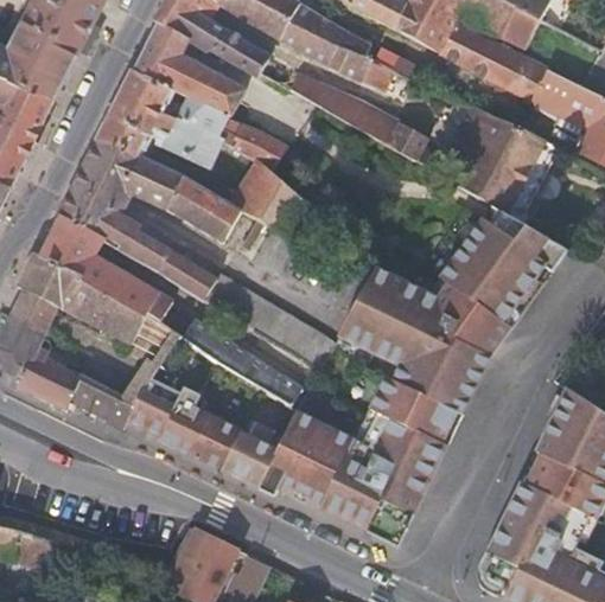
[(0,76),(10,79),(51,98),(104,0),(32,0),(10,46),(0,43),(0,76)]
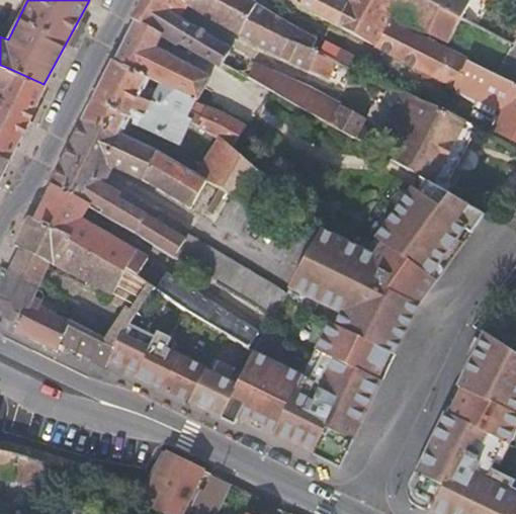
[(179,14),(187,0),(142,0),(133,16),(136,18),(161,33),(177,43),(178,40),(220,64),(231,47),(179,14)]
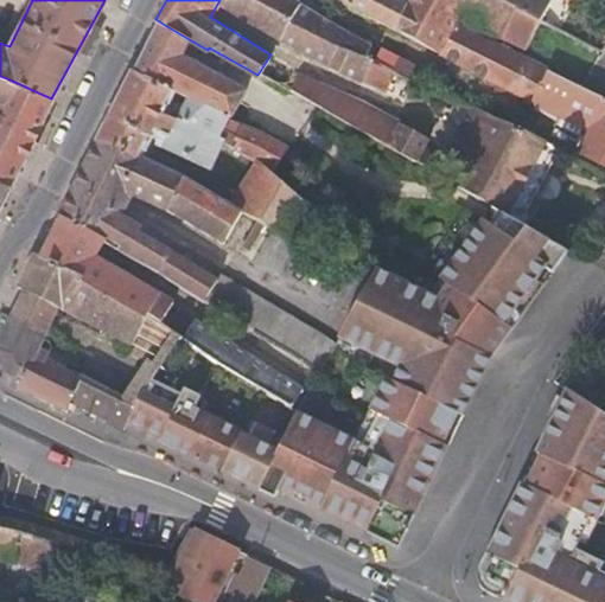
[(335,23),(298,0),(220,0),(279,36),(287,20),(363,56),(370,40),(335,23)]
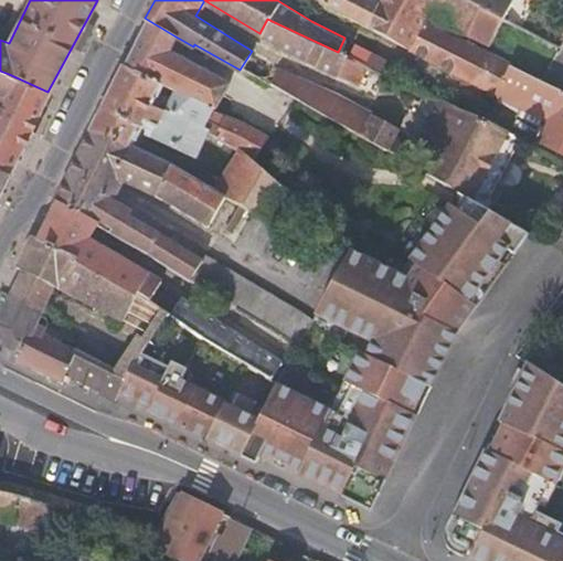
[(326,0),(406,42),(418,18),(424,9),(488,42),(490,36),(500,42),(512,20),(501,14),(474,0),(326,0)]
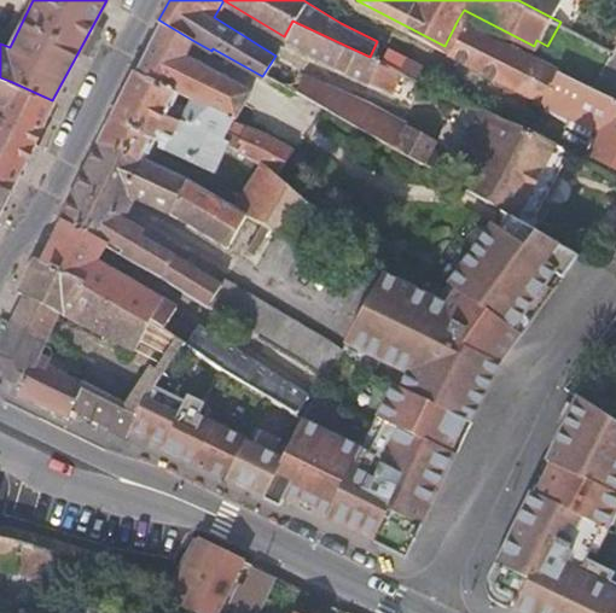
[(518,0),(548,16),(557,0),(518,0)]
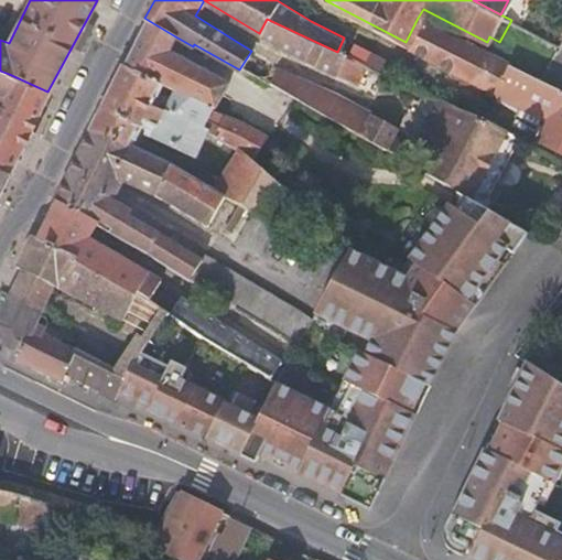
[(495,92),(508,63),(418,18),(406,42),(404,44),(495,92)]
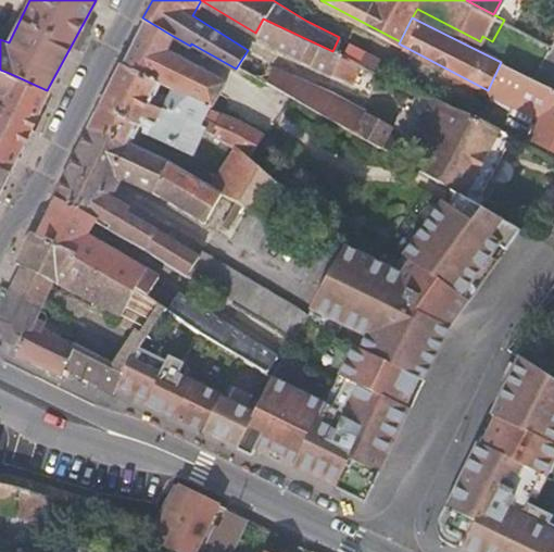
[(255,33),(255,35),(319,67),(350,82),(360,63),(332,51),(263,19),(255,33)]
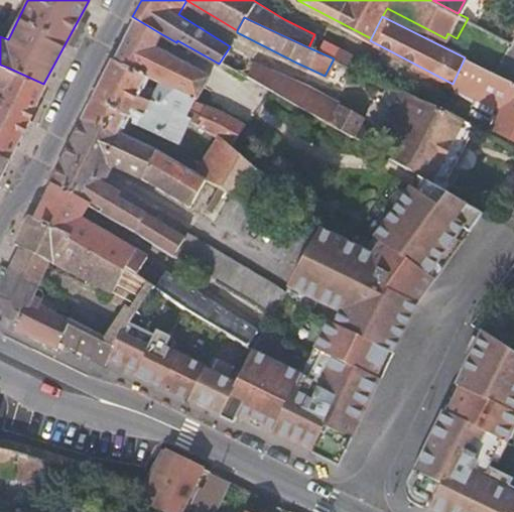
[(156,83),(193,99),(206,75),(153,46),(157,39),(160,33),(135,18),(131,24),(114,58),(111,57),(110,59),(146,79),(156,83)]
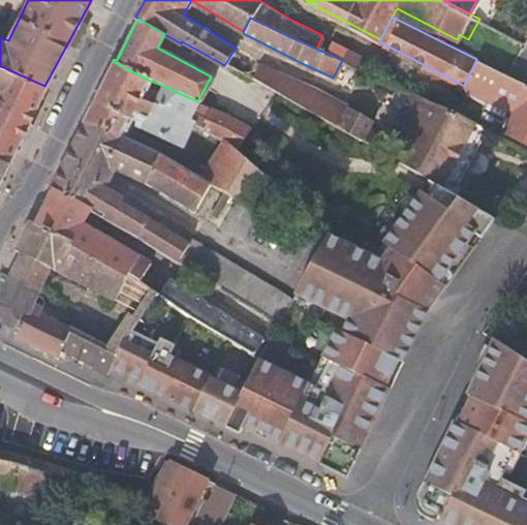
[(347,62),(363,69),(366,61),(350,55),(347,62)]
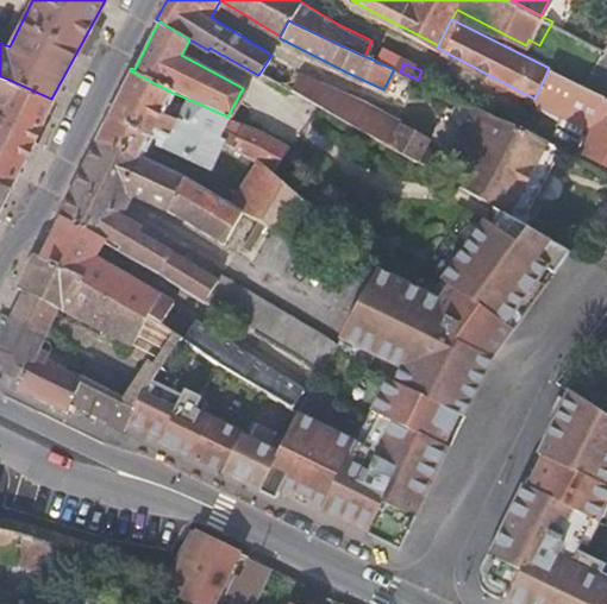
[(534,99),(561,112),(577,82),(549,68),(534,99)]
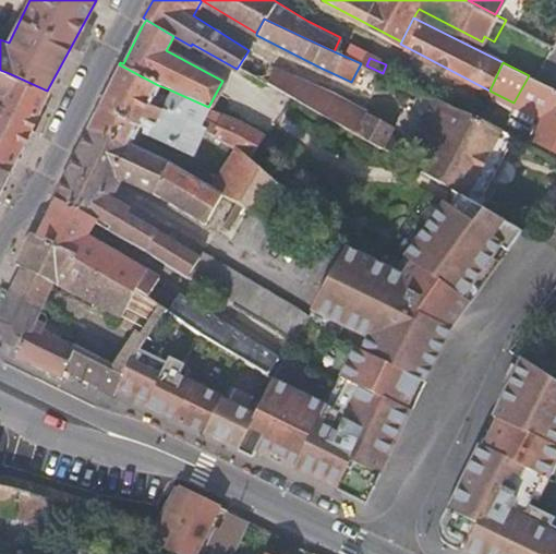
[(190,151),(201,125),(233,147),(234,145),(249,157),(264,133),(208,107),(169,89),(162,101),(153,95),(158,85),(119,64),(88,125),(106,133),(128,143),(136,127),(190,151)]
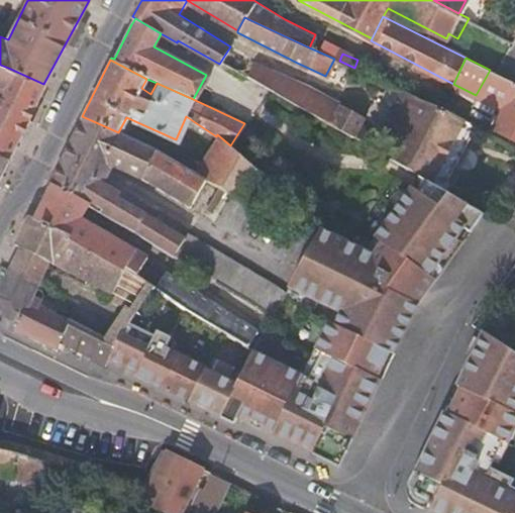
[(298,103),(307,86),(252,62),(246,74),(298,103)]
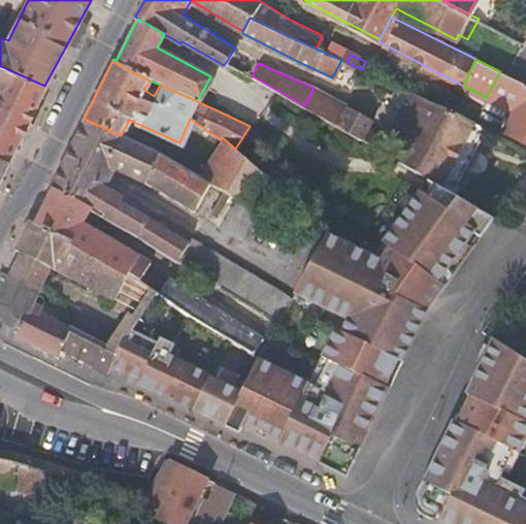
[(44,86),(8,69),(0,66),(0,156),(8,160),(44,86)]
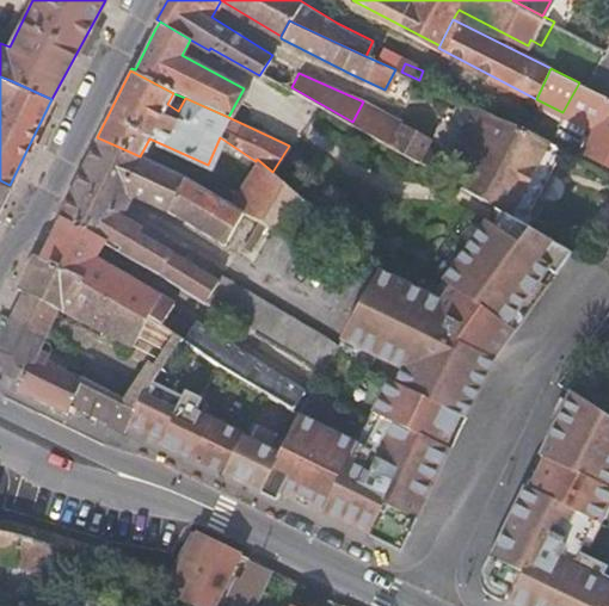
[(608,96),(579,82),(563,112),(591,128),(582,148),(608,161),(608,96)]
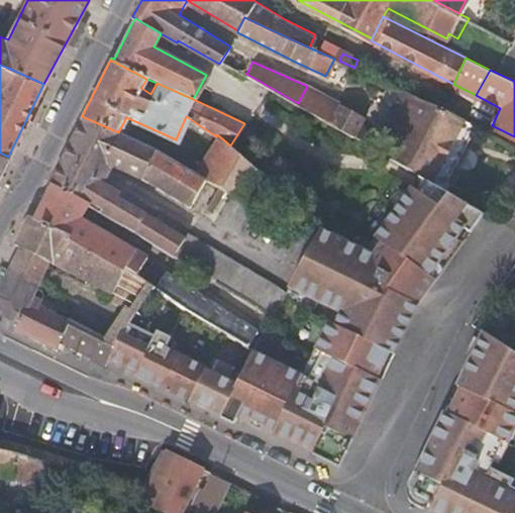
[(425,177),(429,179),(464,116),(394,85),(388,95),(395,99),(380,127),(398,136),(388,156),(425,177)]
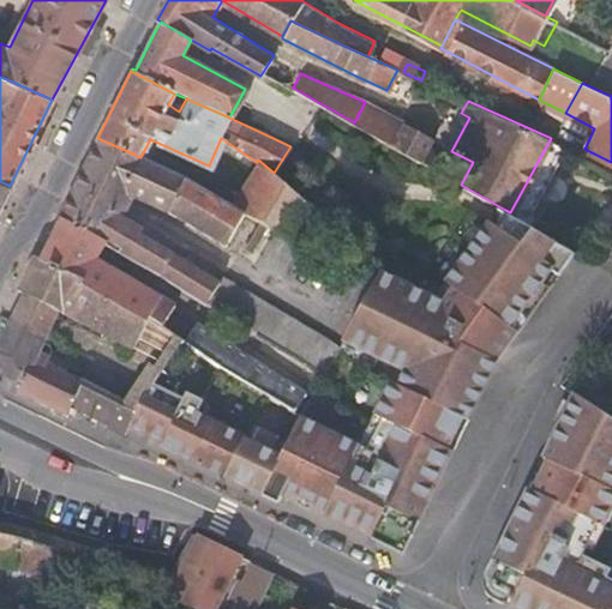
[(387,142),(390,143),(402,122),(365,102),(354,122),(375,134),(387,142)]
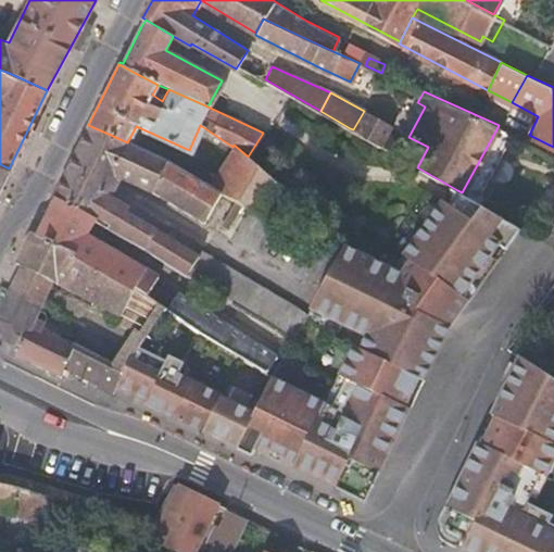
[(391,125),(364,111),(353,129),(381,146),(387,134),(391,125)]
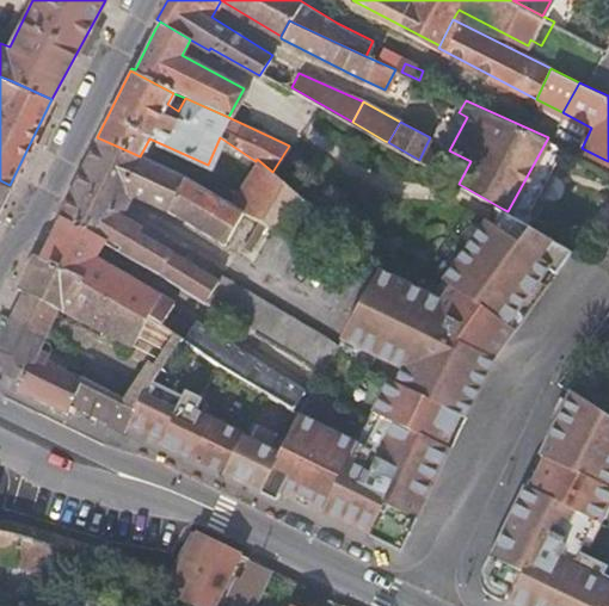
[(369,142),(380,148),(385,141),(373,134),(369,142)]
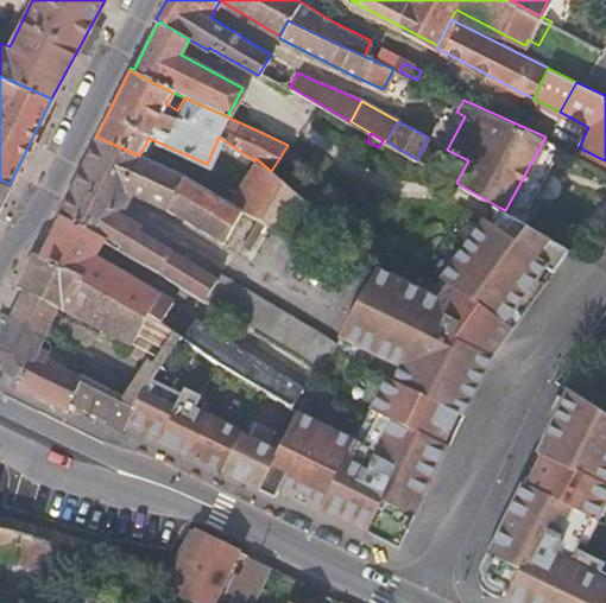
[(58,213),(61,214),(77,222),(115,145),(96,137),(58,213)]
